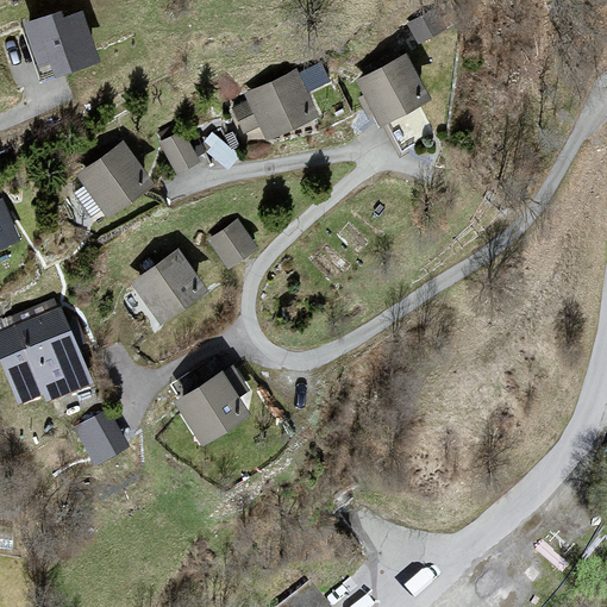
[(62,17),(30,27),(42,63),(55,58),(61,76),(100,63),(85,17),(64,24),(62,17)]
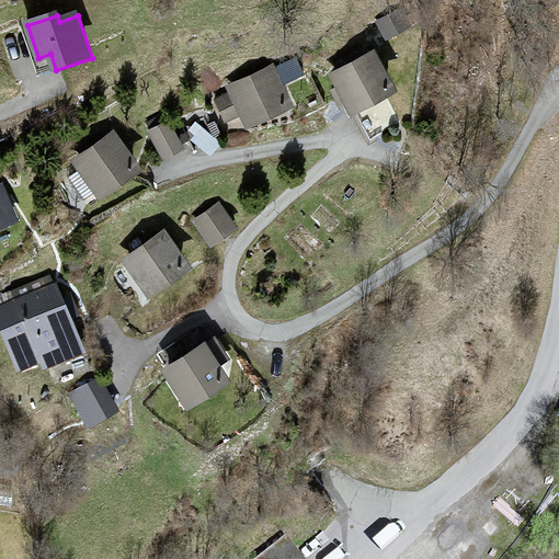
[(372,48),(331,70),(340,87),(335,89),(343,102),(349,100),(351,105),(355,103),(371,133),(397,118),(383,89),(391,84),(372,48)]
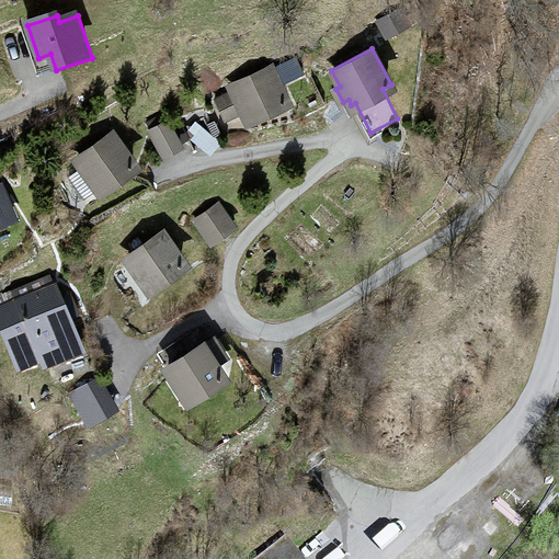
[(234,92),(218,99),(227,118),(241,112),(246,122),(289,101),(273,65),(230,84),(234,92)]
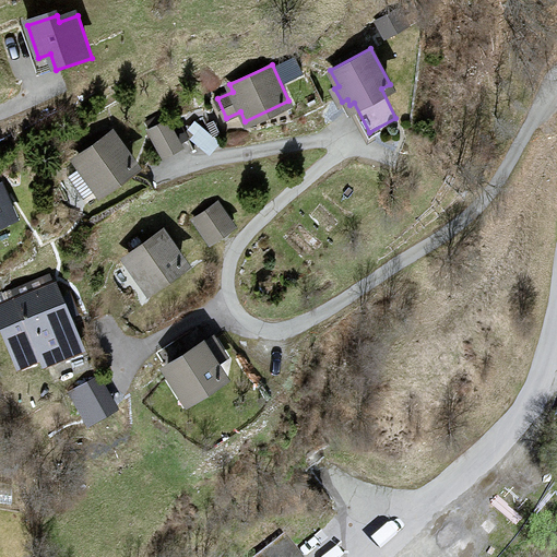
[(168,121),(150,130),(163,154),(180,144),(168,121)]
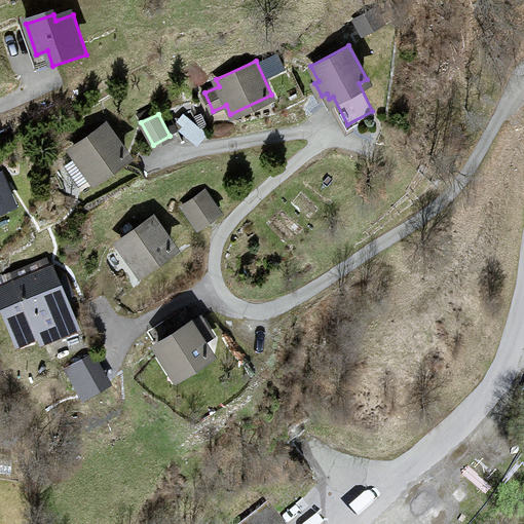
[(106,121),(69,149),(91,181),(129,153),(106,121)]
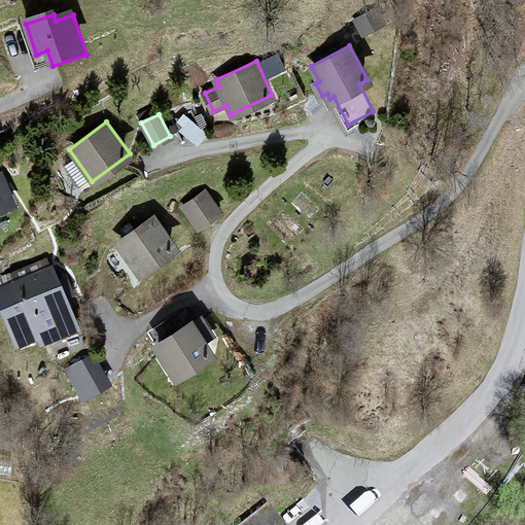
[(0,172),(0,210),(14,205),(0,172)]
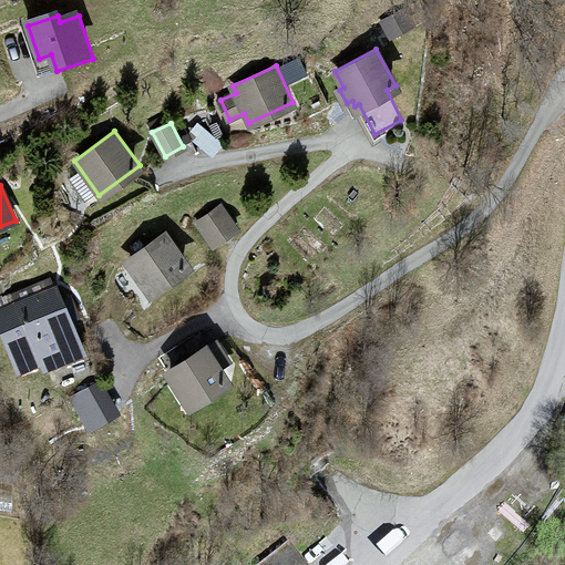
[(223,201),(193,219),(209,244),(238,225),(223,201)]
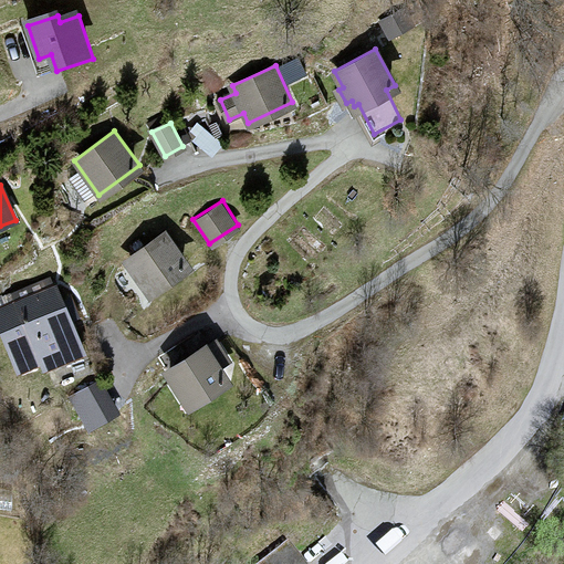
[(166,231),(125,260),(147,293),(189,264),(166,231)]
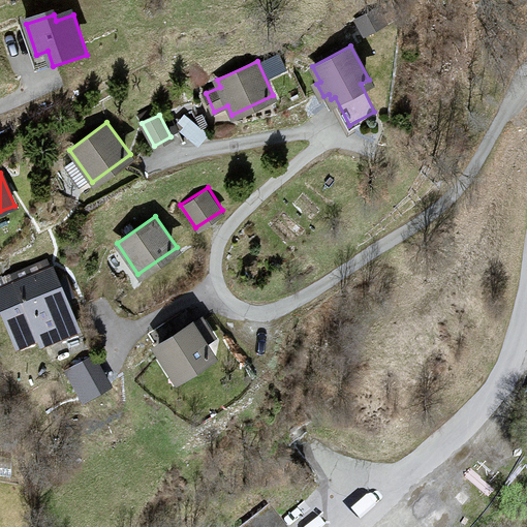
[(0,292),(0,305),(19,350),(41,341),(43,346),(82,331),(56,270),(19,285),(0,292)]
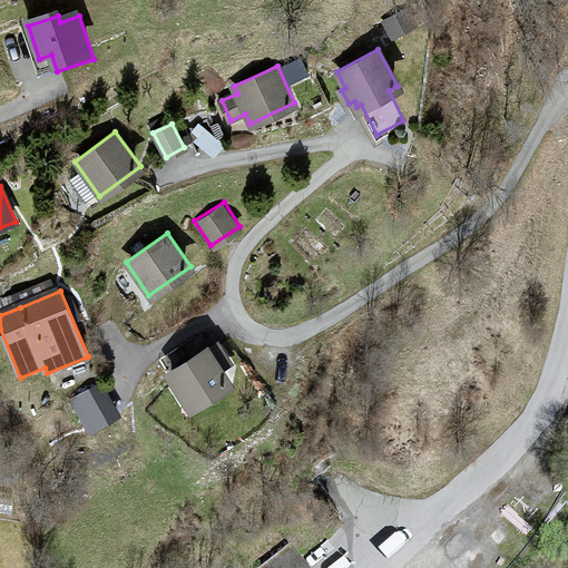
[(206,345),(164,373),(188,410),(232,382),(223,368),(232,362),(219,344),(209,350),(206,345)]
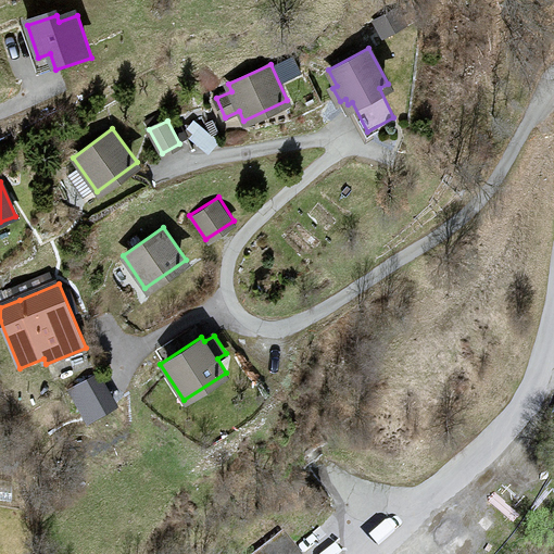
[(116,408),(99,379),(74,393),(91,423),(116,408)]
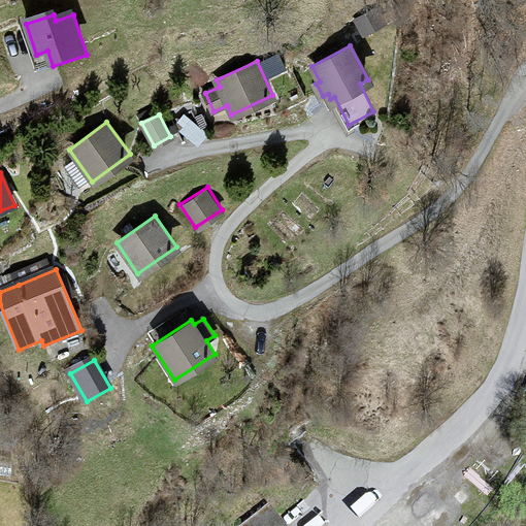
[(286,525),(271,506),(245,525),(286,525)]
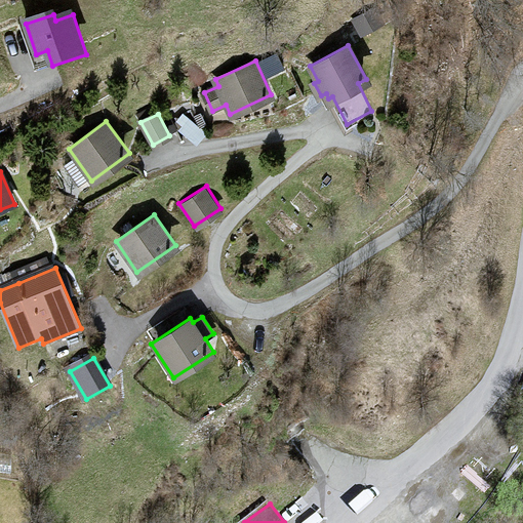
All buildings are outlined.
